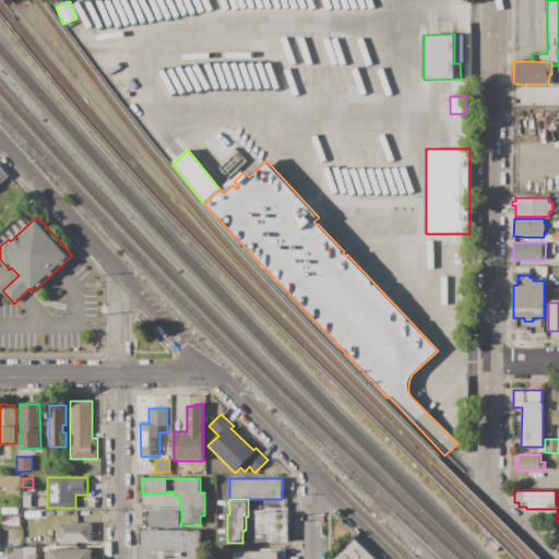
[(179,511),(179,527),(146,527),(146,526),(142,526),(142,512),(146,512),(146,511),(152,511),(179,511)]
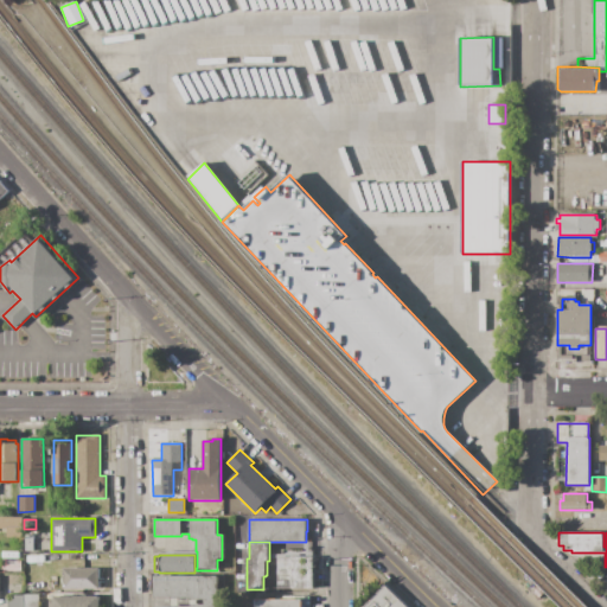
[(278,557),(292,557),(292,555),(298,555),(298,557),(314,557),(314,587),(312,589),(278,589),(278,557)]
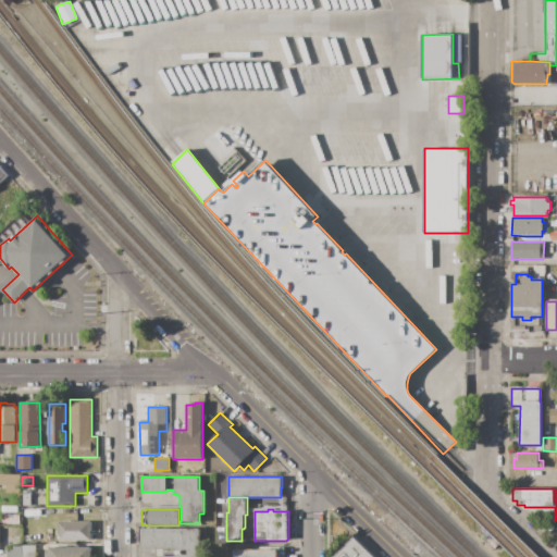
[(59,522),(91,521),(91,540),(59,540),(59,522)]
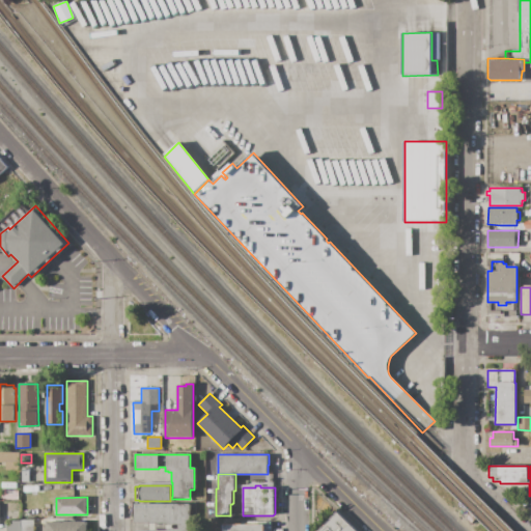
[(135,504),(190,504),(190,530),(150,530),(167,530),(167,529),(178,529),(178,525),(167,525),(167,524),(150,524),(150,522),(135,522),(135,504)]
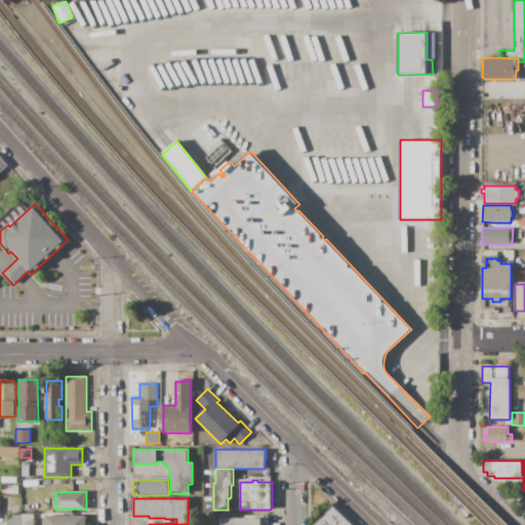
[(315,524),(333,507),(352,524),(315,524)]
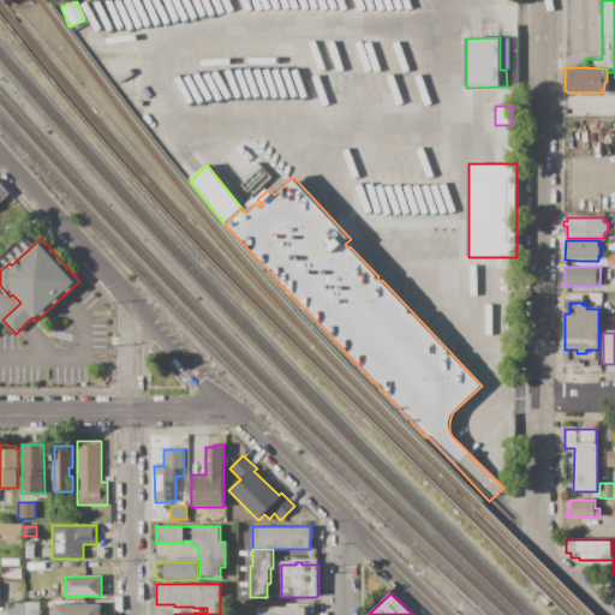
[(39,602),(39,614),(24,614),(24,604),(24,603),(39,602)]
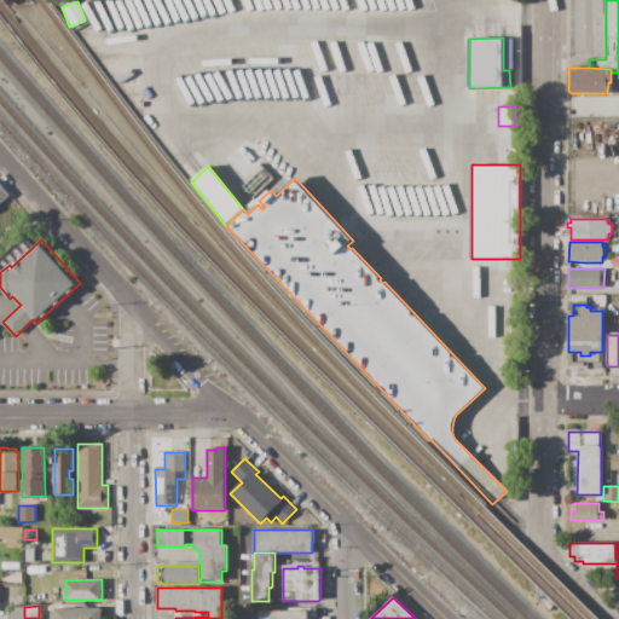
[(24,608),(24,618),(7,618),(7,608),(24,608)]
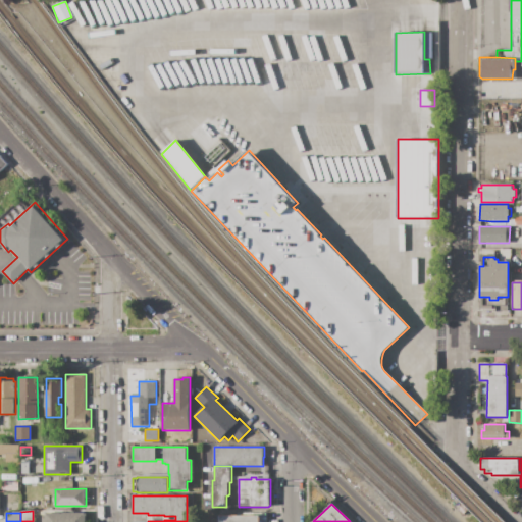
[(85,513),(85,521),(46,521),(46,513),(85,513)]
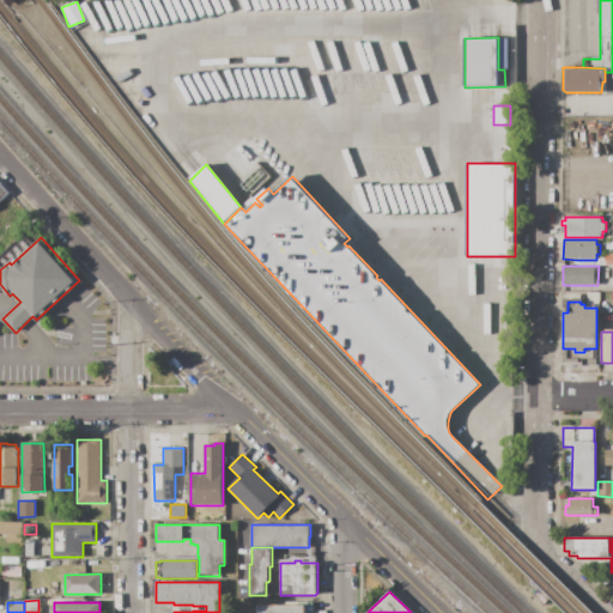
[(314,602),(314,612),(259,612),(259,606),(274,606),(274,602),(314,602)]
